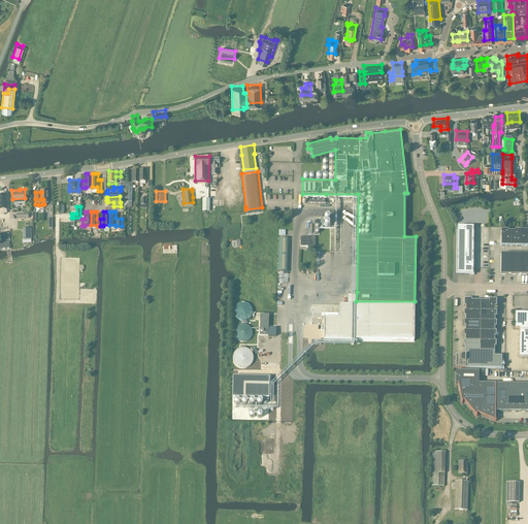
[(474,259),(473,259),(473,223),(457,223),(457,270),(469,270),(473,270),(473,263),(474,259)]
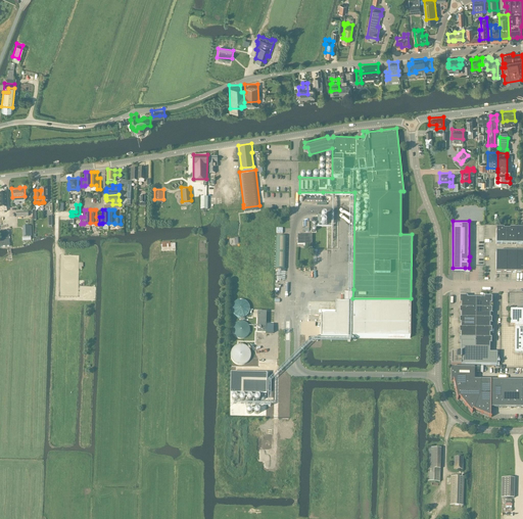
[(31,222),(22,223),(22,233),(32,233),(31,222)]
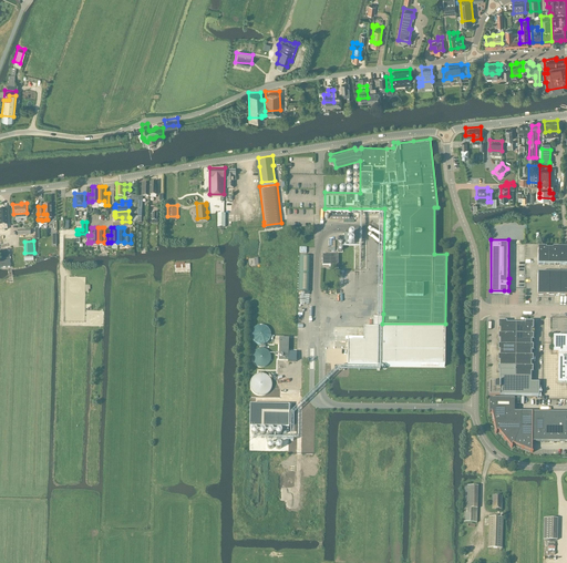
[(538,249),(538,260),(543,260),(544,260),(548,260),(549,260),(549,245),(546,245),(545,245),(545,243),(538,243),(538,249)]
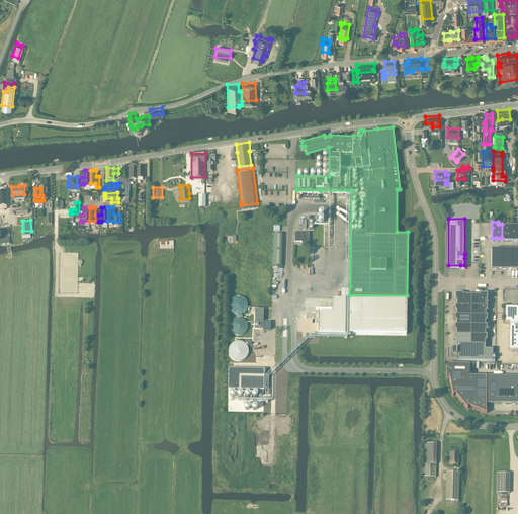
[(502,224),(502,238),(506,238),(507,238),(511,238),(512,238),(512,228),(512,222),(505,222),(505,224),(504,224),(502,224)]
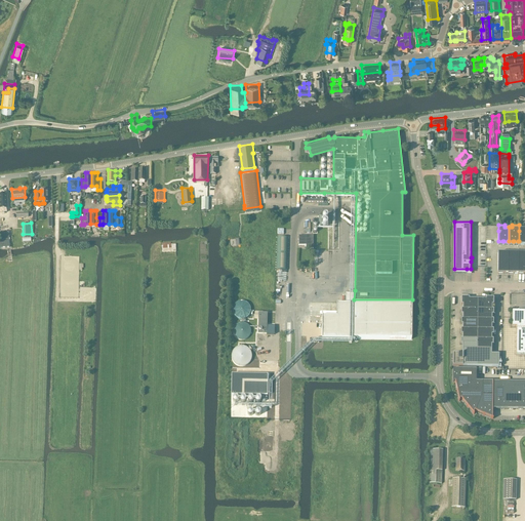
[(0,228),(0,243),(10,243),(9,228),(0,228)]
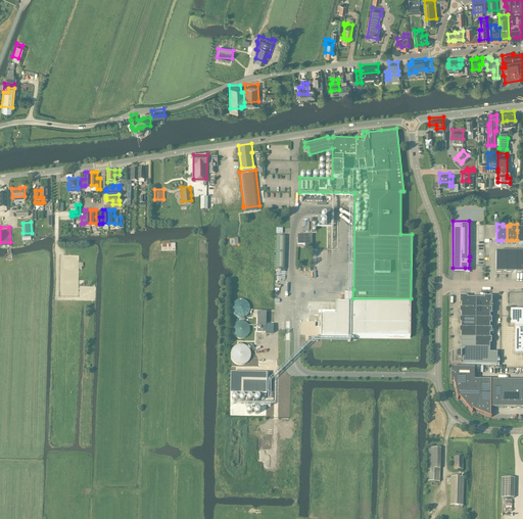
[(286,264),(287,231),(285,231),(276,231),(275,264),(284,264),(286,264)]
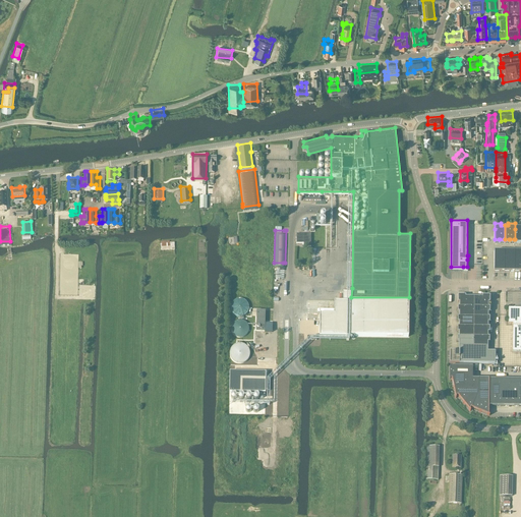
[(296,243),(302,242),(302,241),(303,241),(303,242),(310,242),(310,230),(296,230),(296,243)]
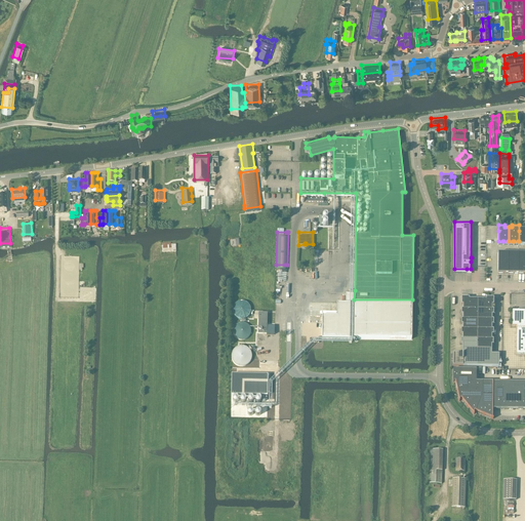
[(508,270),(509,249),(508,249),(503,249),(502,249),(498,249),(497,267),(497,269),(497,270),(498,270),(502,270),(503,270),(508,270)]
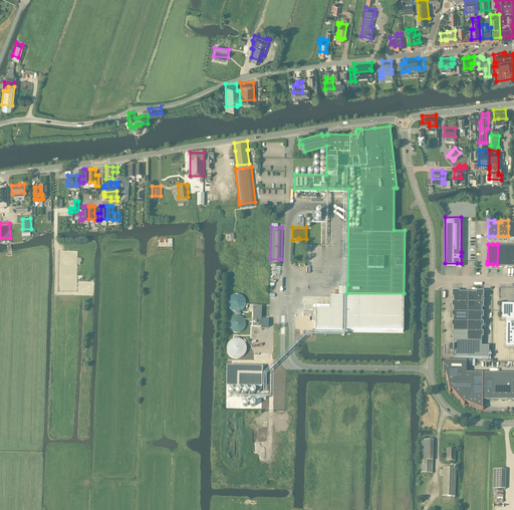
[(498,244),(497,264),(498,264),(502,264),(503,264),(507,264),(508,244),(507,244),(503,244),(502,244),(498,244)]
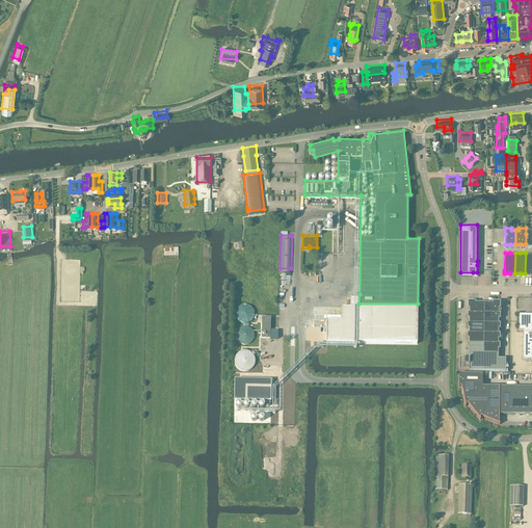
[(326,316),(326,339),(360,339),(360,341),(361,342),(362,341),(362,339),(417,340),(418,304),(358,304),(360,294),(350,294),(350,304),(342,304),(341,316),(326,316)]
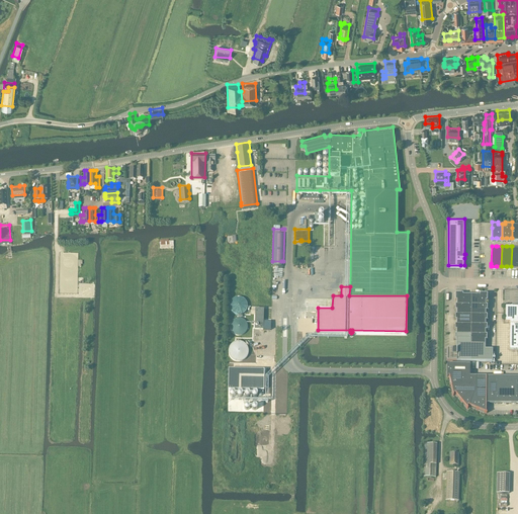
[(456,296),(456,302),(470,302),(471,291),(461,291),(461,289),(455,289),(455,296),(456,296)]
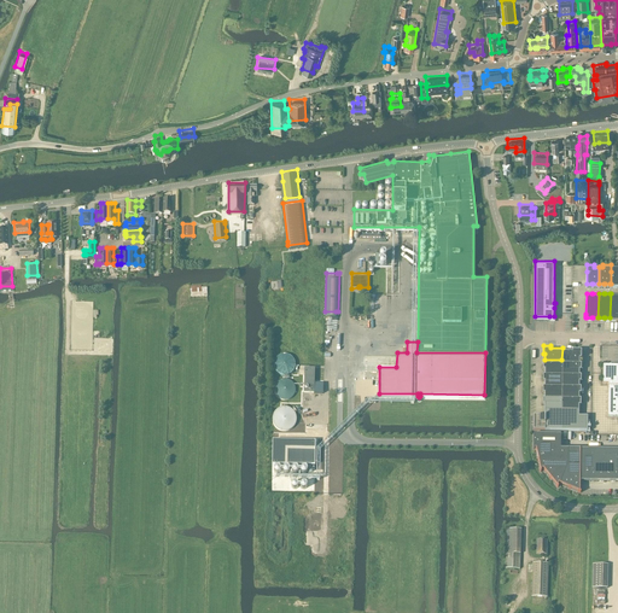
[(579,360),(579,354),(581,354),(581,346),(573,346),(573,348),(563,348),(561,360),(579,360)]
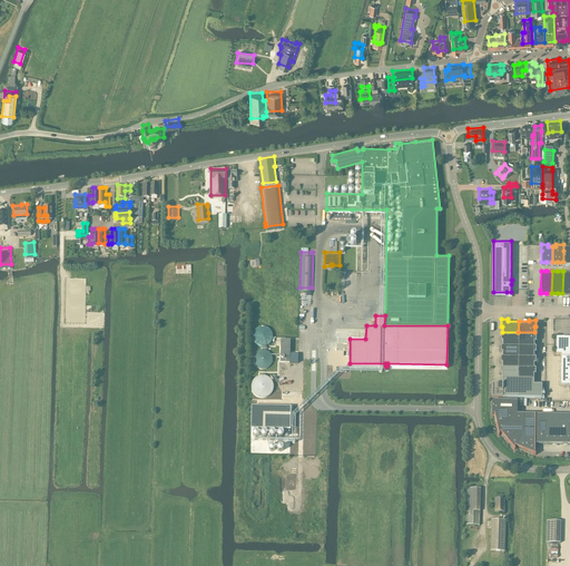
[(502,335),(502,342),(518,343),(518,332),(502,332),(501,332),(501,335),(502,335)]
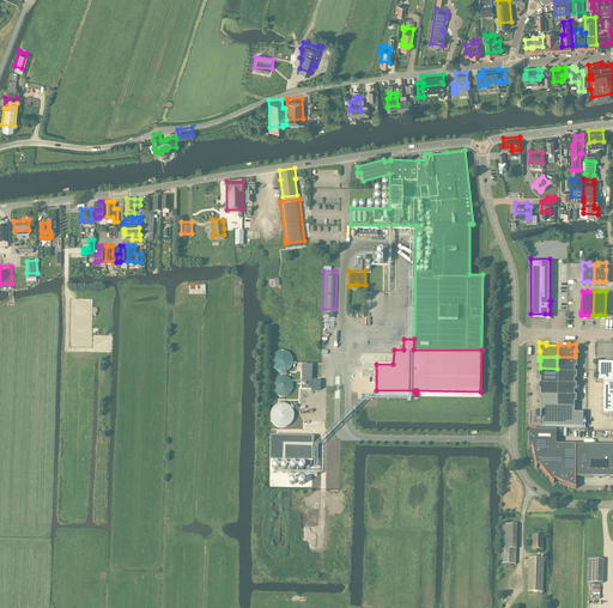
[(575,369),(575,362),(576,362),(576,357),(575,357),(557,357),(557,369),(575,369)]
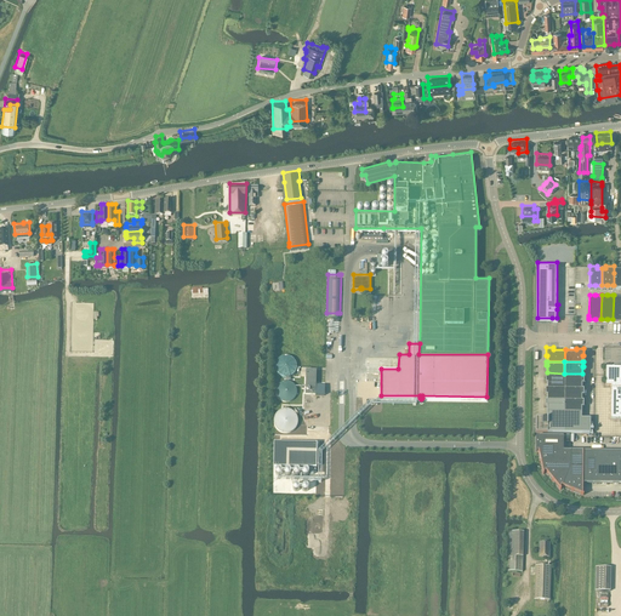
[(611,383),(611,400),(610,415),(620,414),(620,383),(620,364),(605,364),(605,381),(610,381),(610,383),(611,383)]
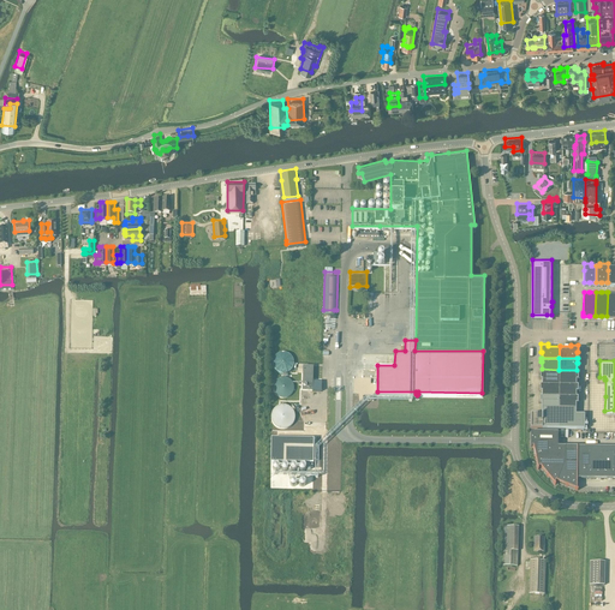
[(303,362),(303,384),(312,386),(314,362),(303,362)]
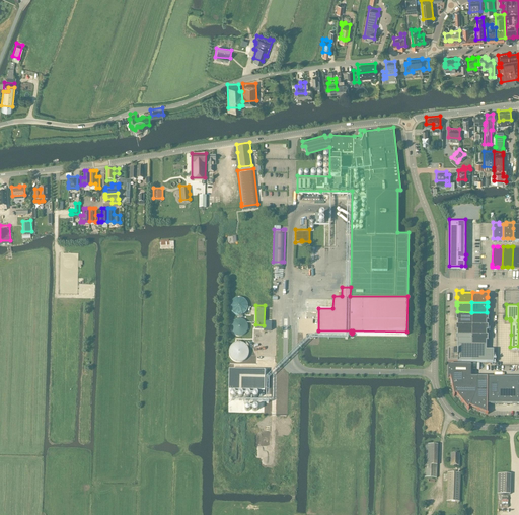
[(457,315),(457,321),(471,321),(471,312),(457,311),(456,311),(456,315),(457,315)]
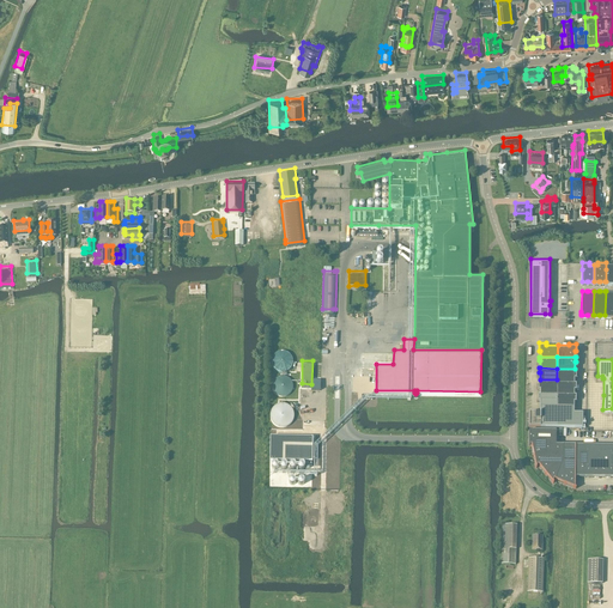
[(574,380),(575,372),(576,372),(576,369),(575,369),(557,369),(557,380),(574,380)]
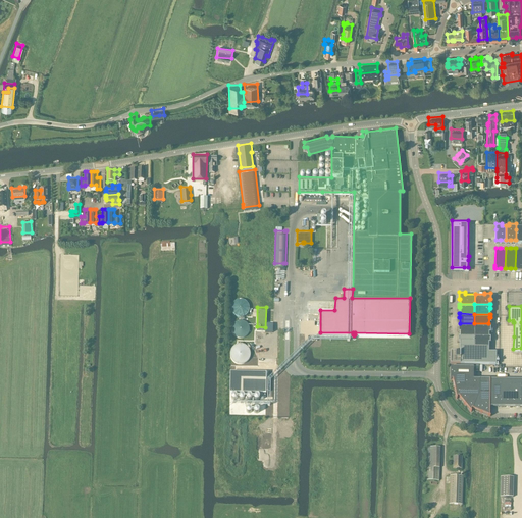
[(460,327),(460,333),(474,333),(474,323),(460,323),(459,323),(459,327),(460,327)]
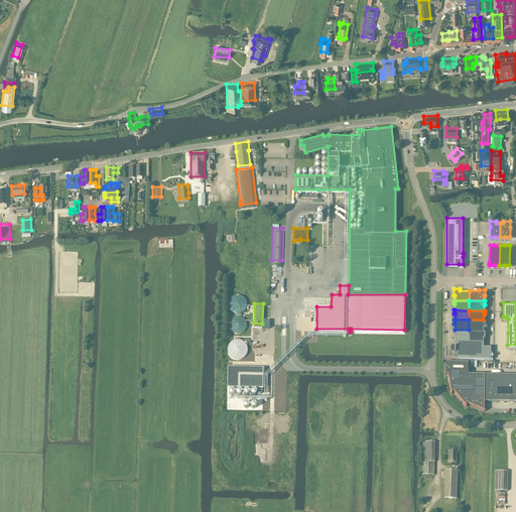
[(483,330),(483,324),(485,324),(485,320),(483,320),(469,320),(469,330),(483,330)]
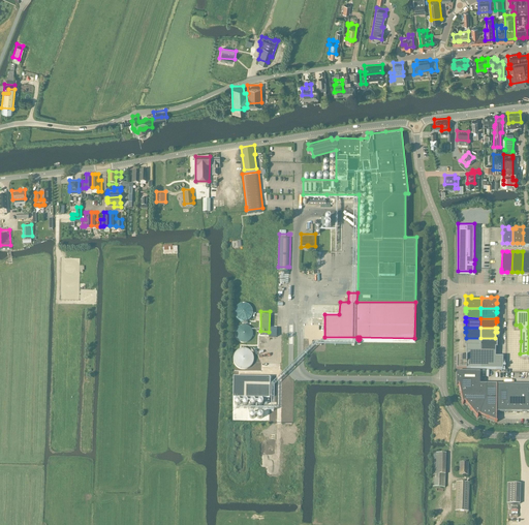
[(495,353),(495,348),(480,348),(480,338),(466,338),(464,338),(464,341),(466,341),(466,352),(457,352),(457,365),(502,366),(502,353),(495,353)]
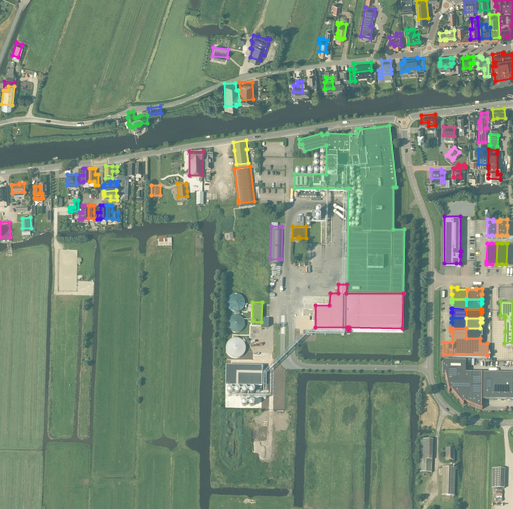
[(466,338),(480,338),(480,332),(482,332),(482,328),(480,328),(466,328),(466,338)]
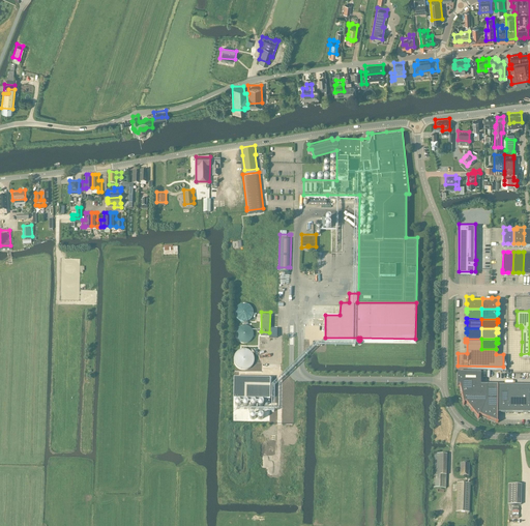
[(480,381),(480,370),(458,369),(458,382),(460,382),(464,402),(464,401),(466,399),(466,400),(480,388),(480,381)]
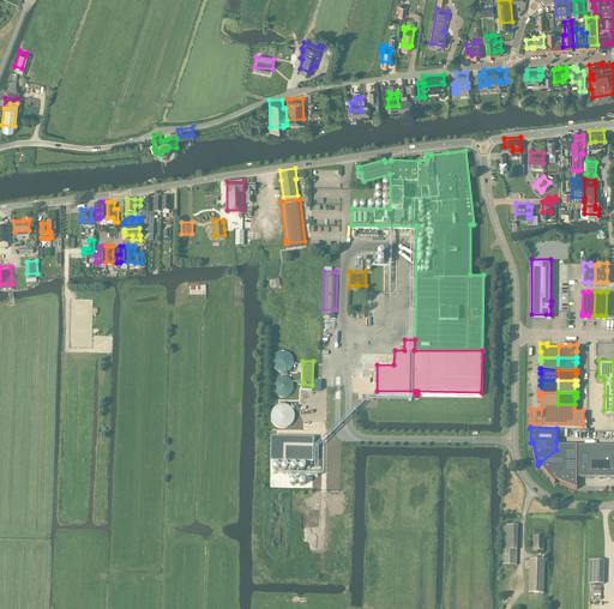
[(313,436),(272,435),(272,457),(313,457),(313,436)]
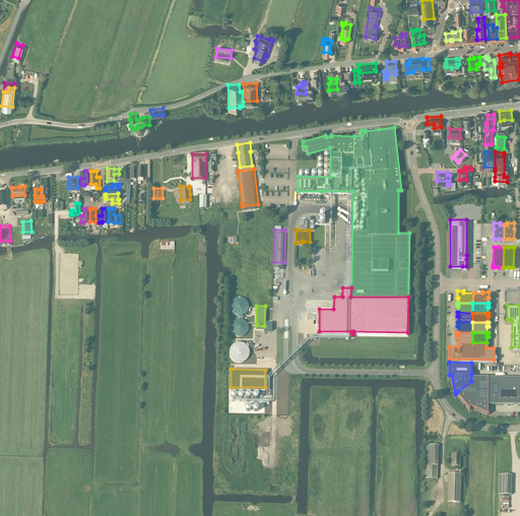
[(471,381),(457,392),(469,405),(470,403),(488,410),(488,375),(471,374),(471,381)]
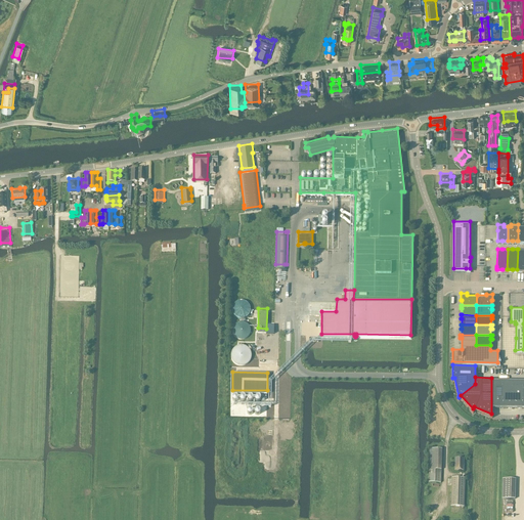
[(523,377),(491,378),(491,404),(523,404),(523,377)]
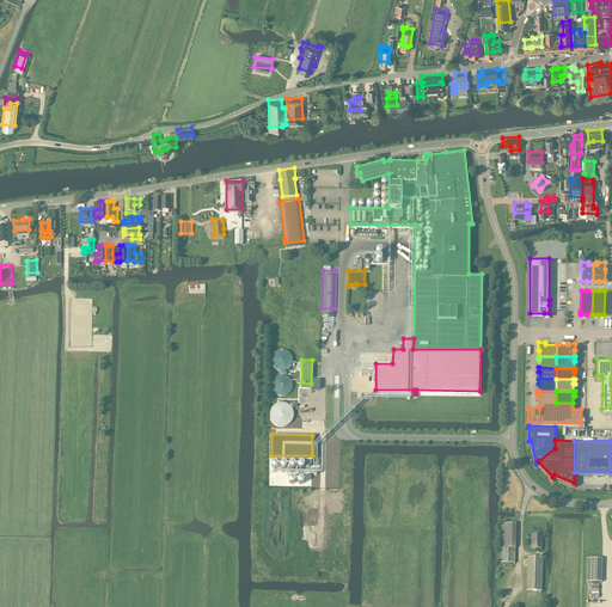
[(502,520),(500,558),(514,559),(516,520),(502,520)]
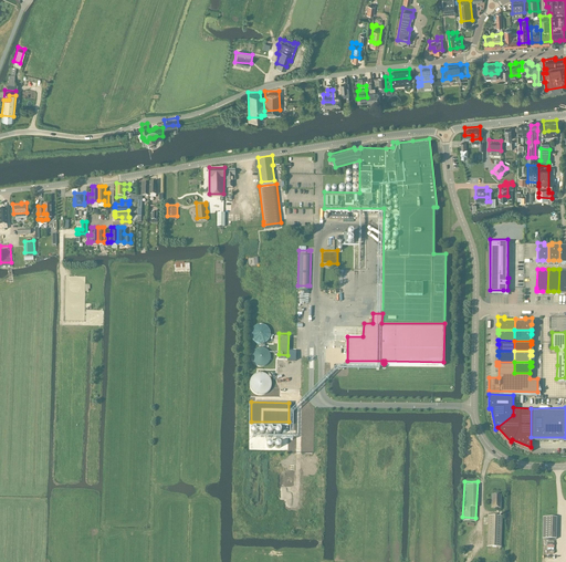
[(491,503),(501,505),(501,491),(492,491),(491,503)]
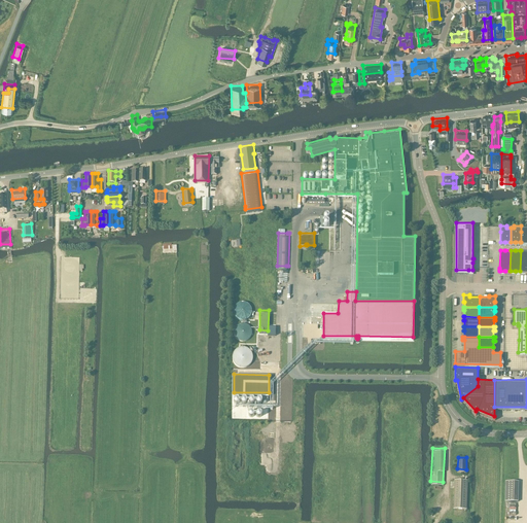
[(467,477),(454,477),(454,506),(466,506),(467,477)]
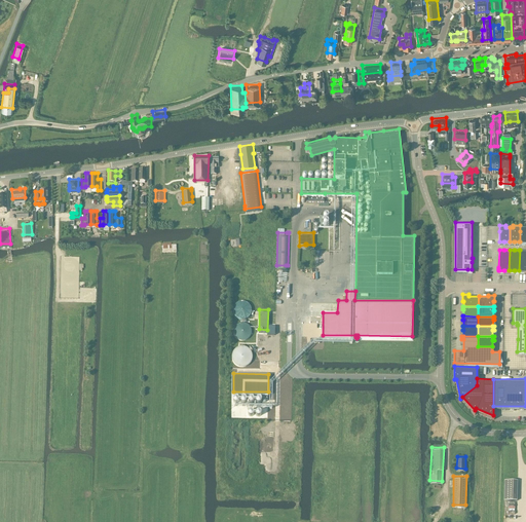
[(504,497),(517,497),(517,477),(504,477),(504,497)]
